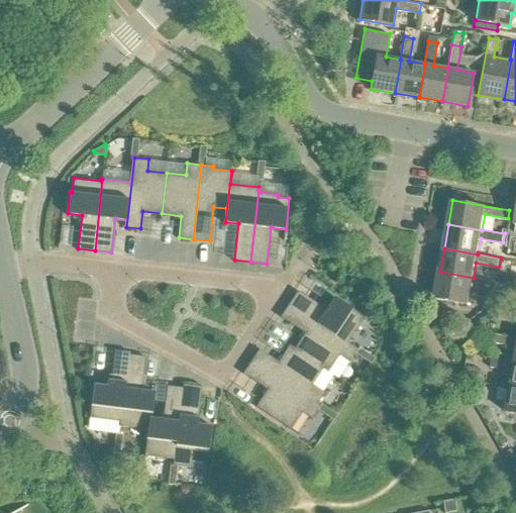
[(507,283),(497,281),(474,277),(474,278),(440,272),(435,297),(469,303),(471,294),(489,297),(495,293),(495,290),(503,291),(506,288),(507,283)]
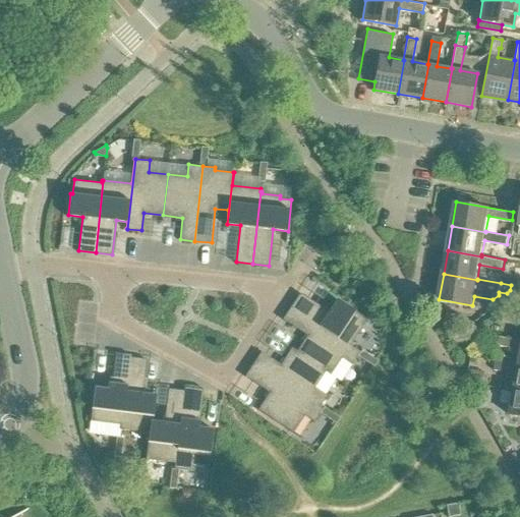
[(300,292),(291,306),(360,351),(350,344),(367,319),(337,298),(329,310),(300,292)]
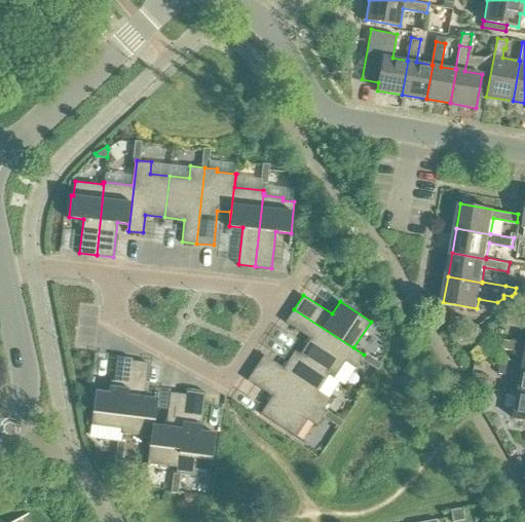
[(364,355),(294,309),(286,322),(310,337),(300,353),(295,349),(294,350),(334,377),(345,361),(355,367),(362,358),(364,355)]
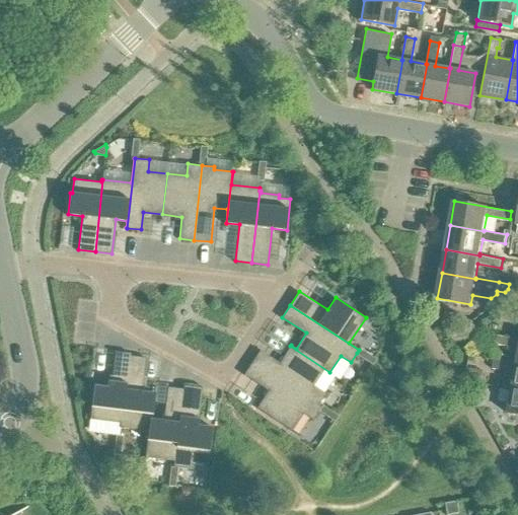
[(517,312),(504,310),(502,319),(517,321),(517,312)]
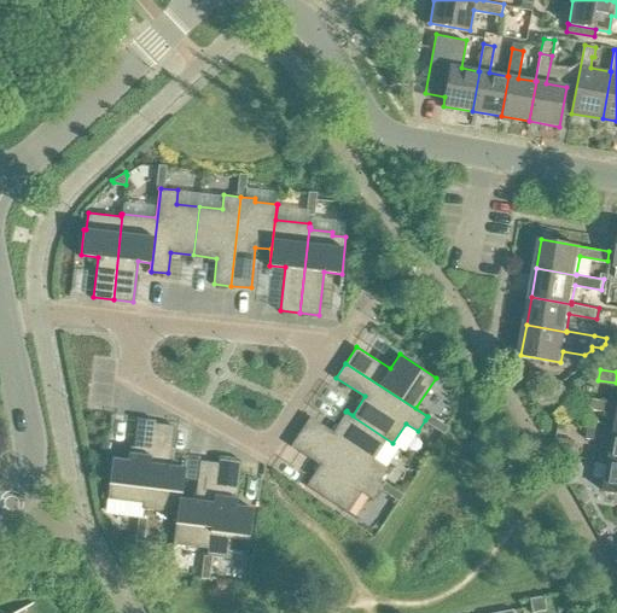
[(616,401),(594,397),(593,408),(616,413),(616,401)]
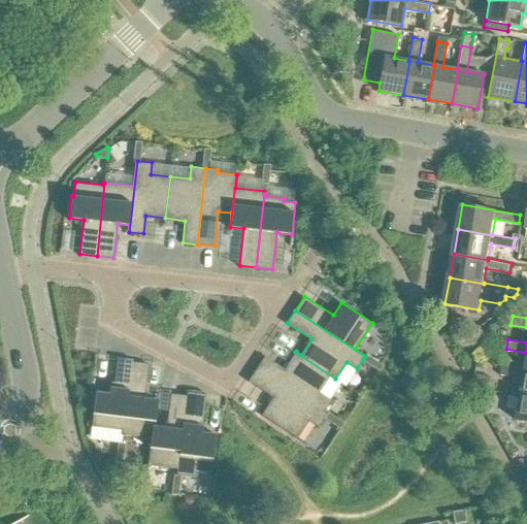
[(265,355),(257,368),(327,414),(324,412),(332,399),(320,391),(330,375),(335,379),(295,352),(285,368),(265,355)]
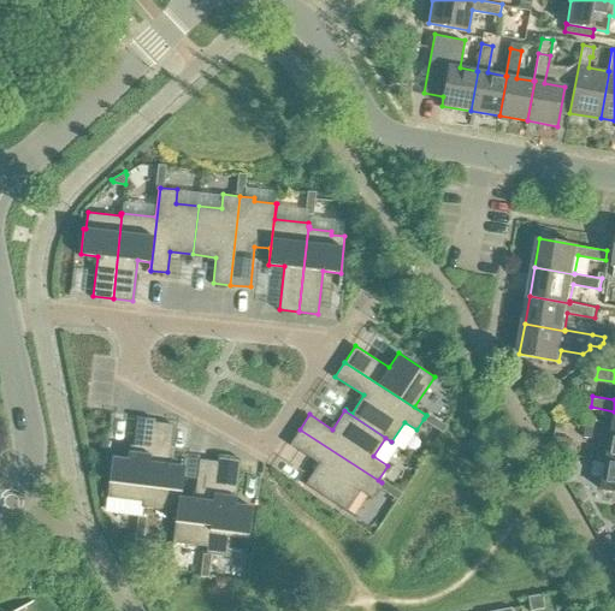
[(426,415),(424,419),(433,425),(437,419),(429,411),(426,415)]
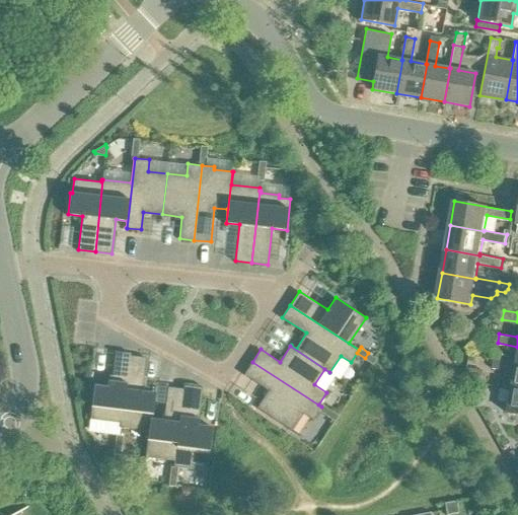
[(130,353),(116,351),(113,374),(109,374),(107,386),(94,384),(90,418),(121,422),(120,427),(121,427),(130,353)]
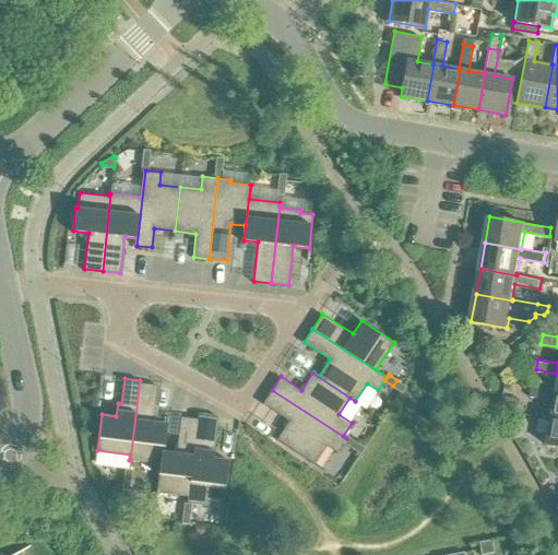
[(141,380),(140,380),(130,460),(161,464),(162,464),(163,451),(164,451),(167,423),(153,421),(157,385),(141,382),(141,380)]
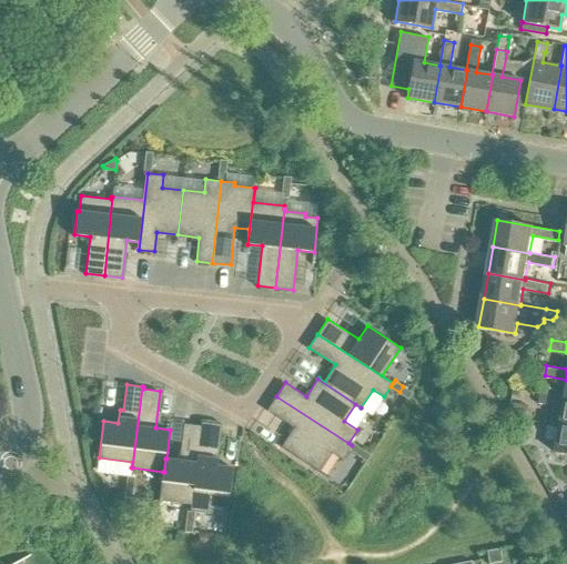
[(412,392),(403,386),(400,392),(408,399),(412,392)]
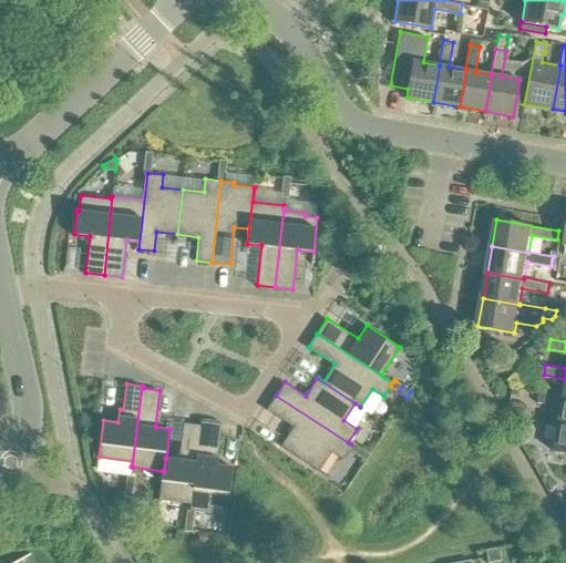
[(565,396),(541,391),(539,401),(555,405),(552,422),(562,423),(565,423),(565,396)]
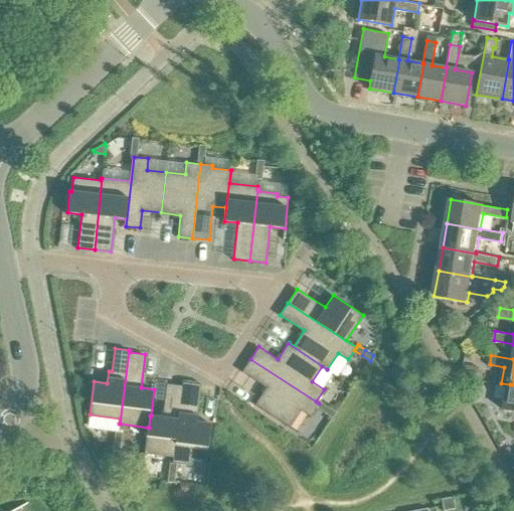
[(319,403),(250,359),(242,371),(267,386),(255,403),(290,427),(301,409),(311,415),(317,406),(319,403)]
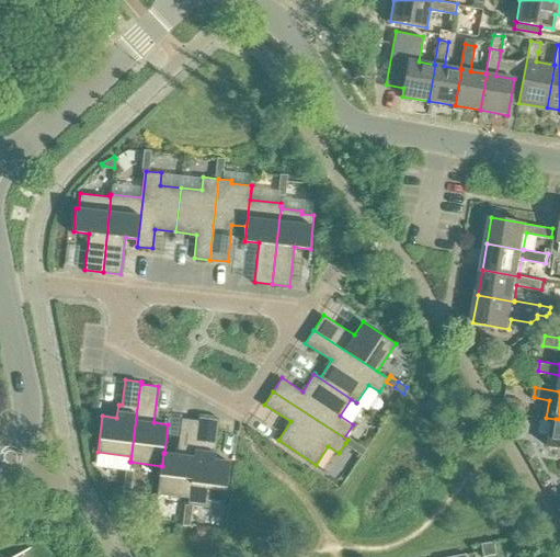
[(521,413),(524,399),(506,396),(503,410),(521,413)]
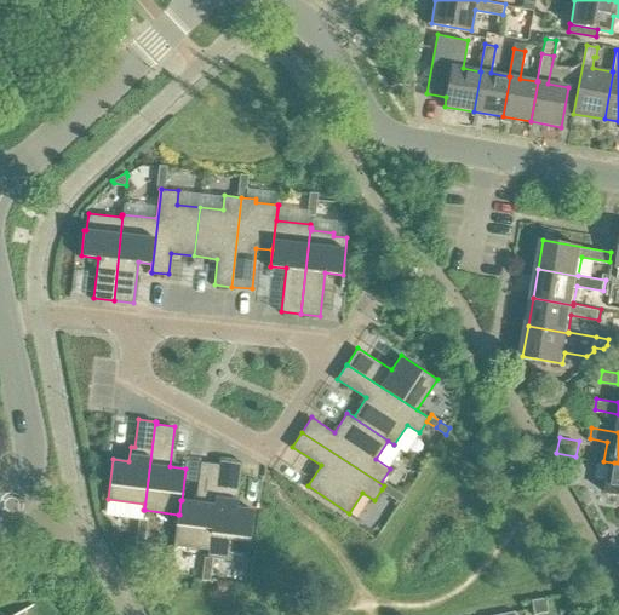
[(210,556),(221,459),(219,464),(201,461),(196,501),(182,500),(181,500),(179,515),(178,515),(175,545),(208,550),(208,556),(210,556)]
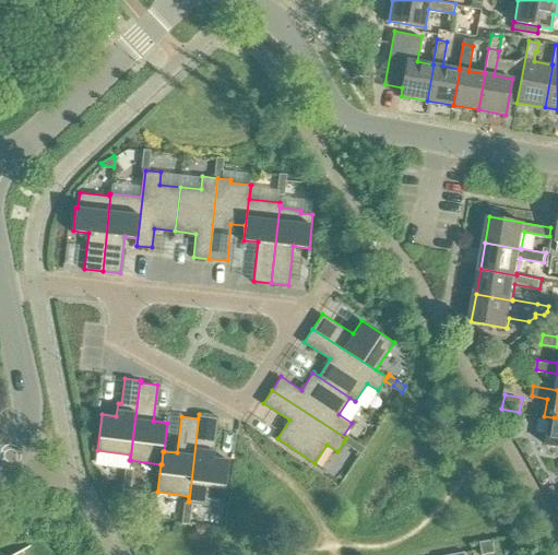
[(218,417),(199,414),(189,502),(210,504),(210,499),(224,500),(229,459),(213,458),(218,417)]
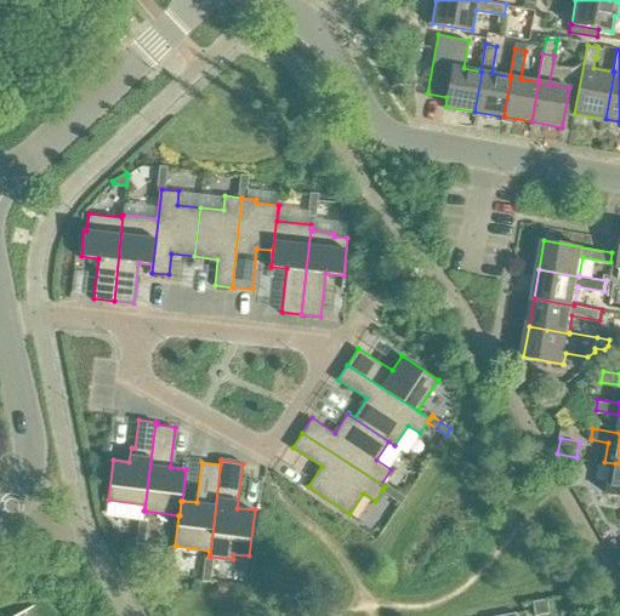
[(567,474),(579,475),(581,462),(569,460),(567,474)]
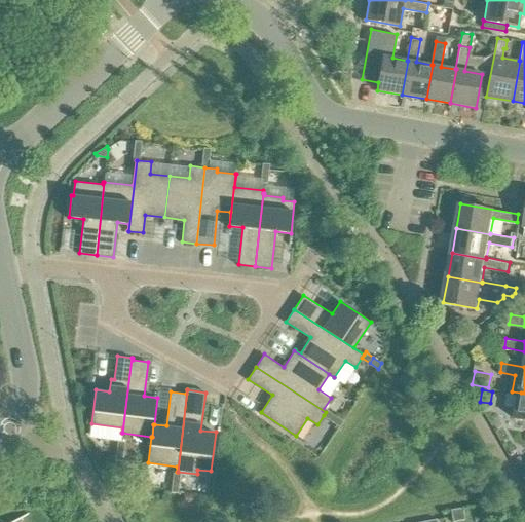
[(524,393),(521,393),(516,418),(524,419),(524,393)]
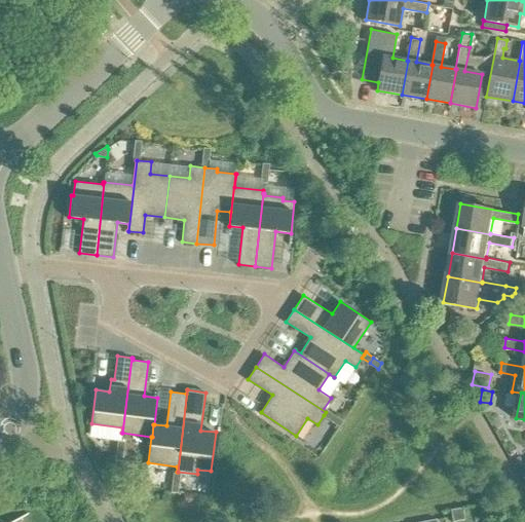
[(335,415),(328,410),(326,412),(324,415),(332,420),(335,415)]
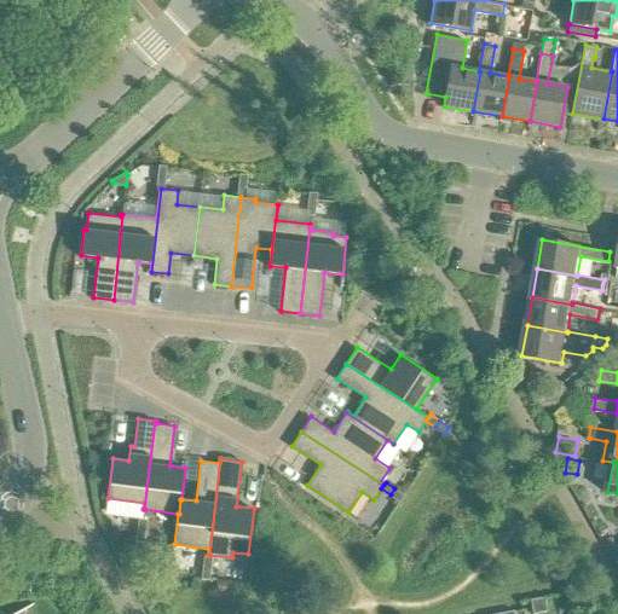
[(404,494),(394,488),(391,494),(400,502),(404,494)]
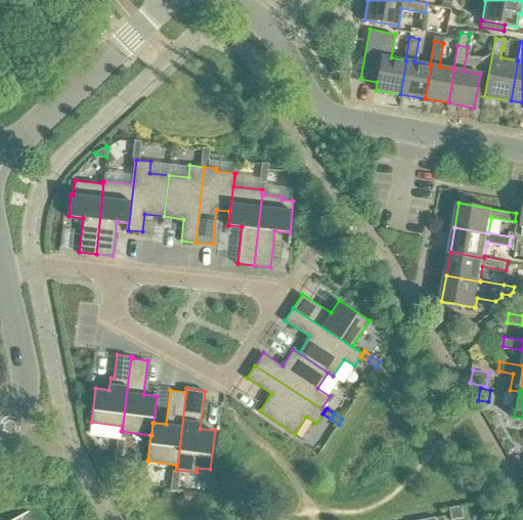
[(462,505),(449,507),(451,519),(464,517),(462,505)]
